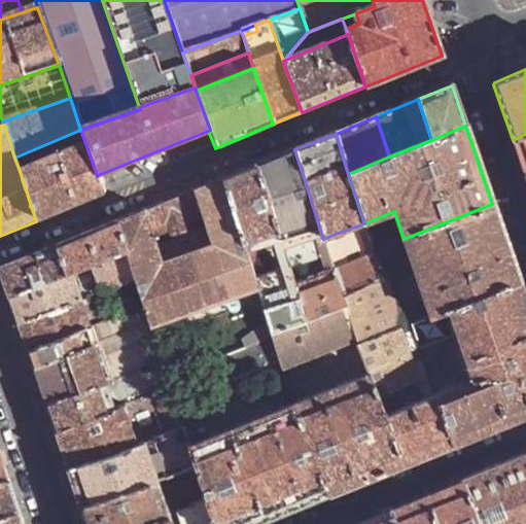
[(525,134),(513,140),(525,178),(525,134)]
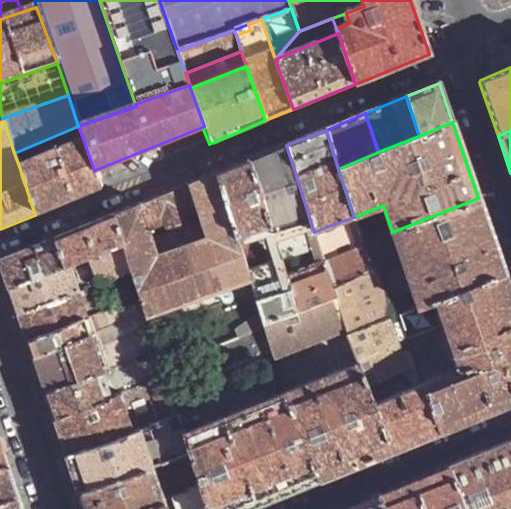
[(83,139),(19,166),(35,215),(82,195),(101,188),(95,170),(94,171),(83,139)]
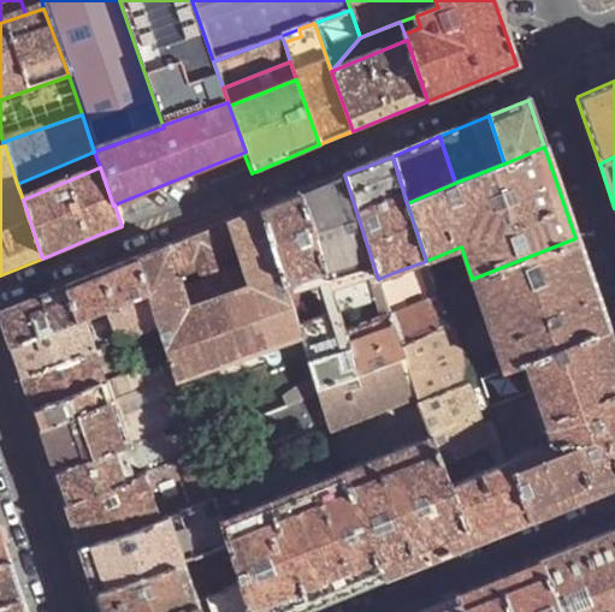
[(320,185),(300,194),(325,271),(329,283),(365,268),(373,293),(380,314),(343,328),(358,375),(403,358),(391,318),(378,279),(344,174),(320,185)]
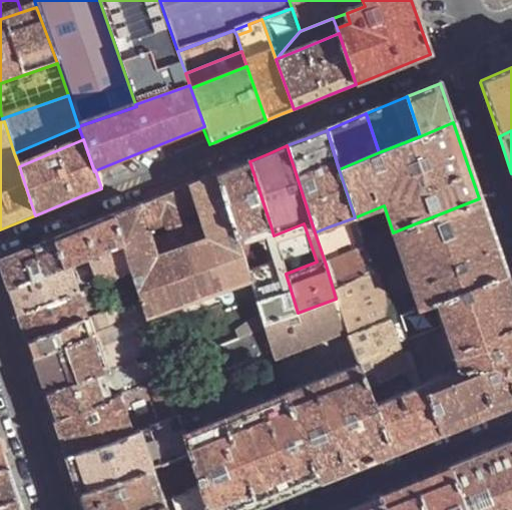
[(230,169),(216,174),(237,238),(271,225),(249,161),(230,169)]
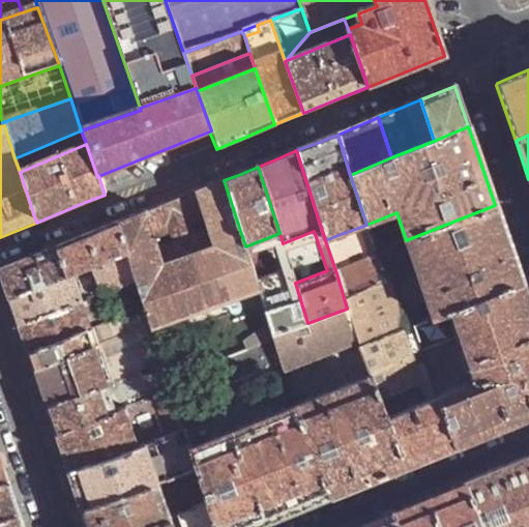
[(168,204),(117,224),(126,254),(135,282),(144,310),(149,326),(151,331),(259,293),(252,268),(245,246),(224,180),(168,204)]
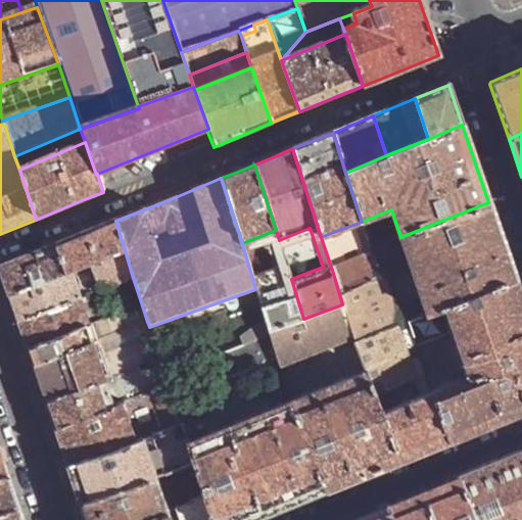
[(488,202),(400,237),(427,315),(435,312),(442,309),(515,280),(488,202)]
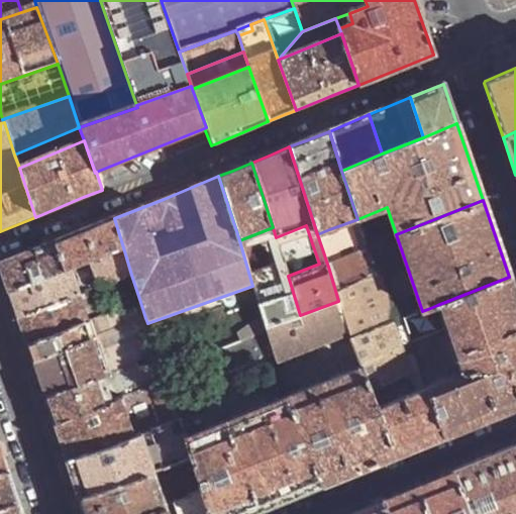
[(82,232),(56,242),(66,270),(123,247),(114,218),(82,232)]
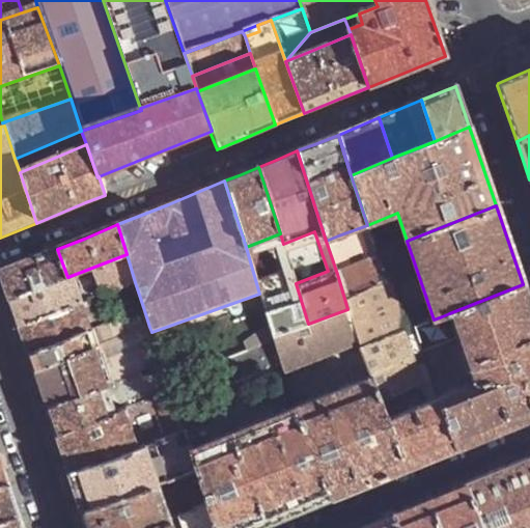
[(314,231),(283,244),(286,255),(289,266),(322,253),(314,231)]
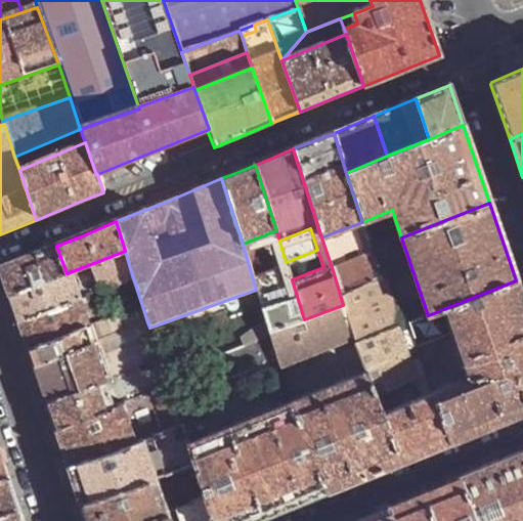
[(334,232),(321,237),(333,270),(344,266),(334,232)]
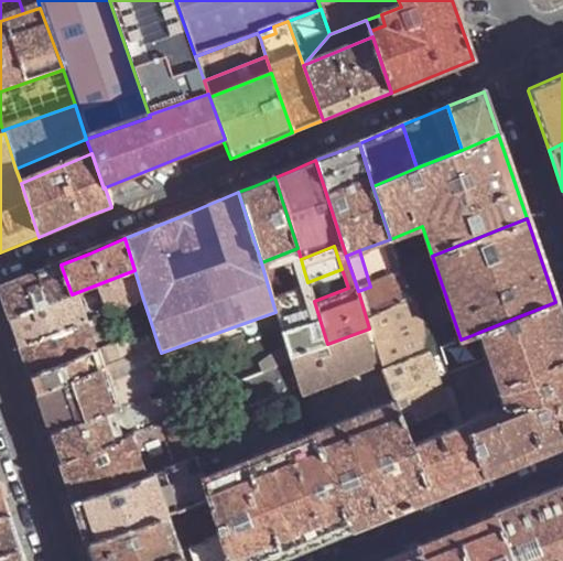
[(26,279),(0,290),(0,293),(7,310),(10,319),(72,294),(61,265),(26,279)]
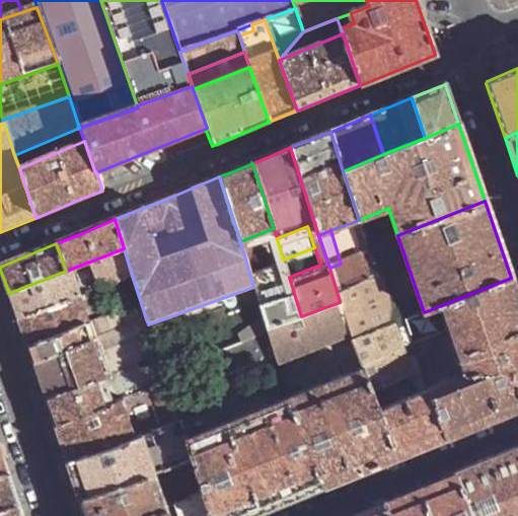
[(66,271),(9,293),(15,311),(18,320),(76,297),(123,279),(132,276),(124,248),(66,271)]
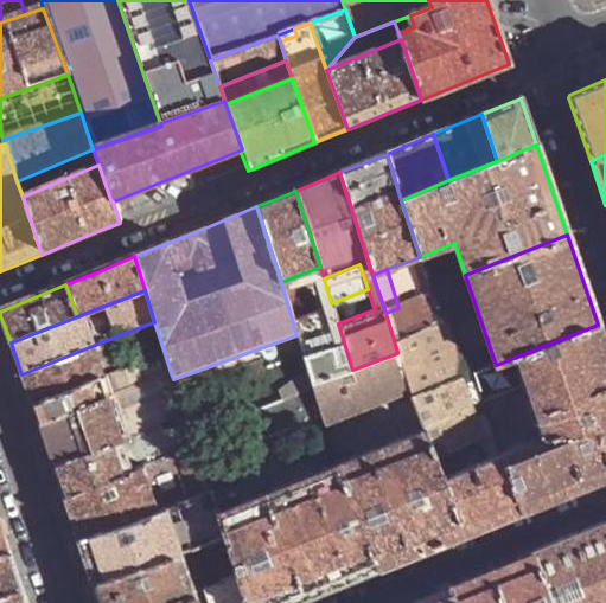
[(327,292),(288,307),(297,335),(303,352),(313,386),(352,370),(338,324),(331,303),(327,292)]
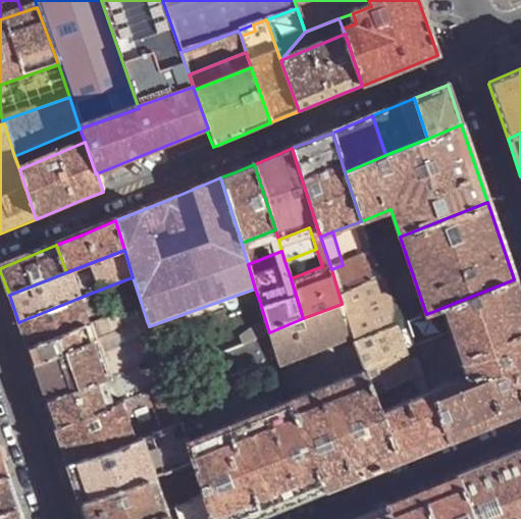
[(343,265),(331,269),(342,304),(382,288),(374,260),(371,254),(367,256),(343,265)]
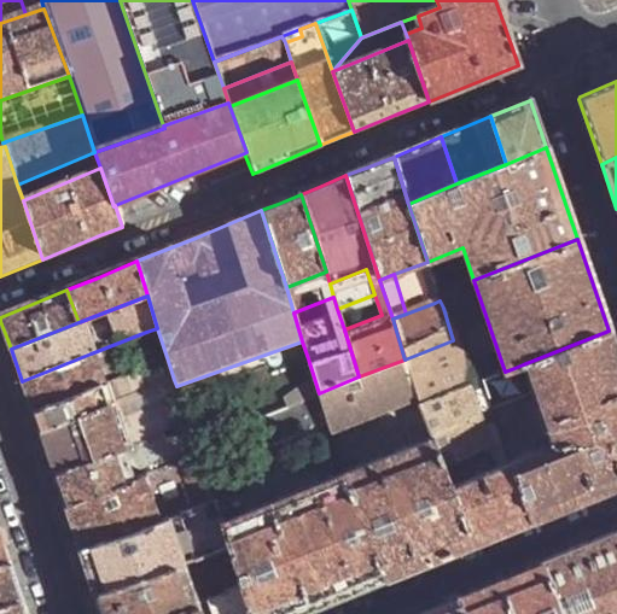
[(459,300),(443,308),(453,340),(455,340),(465,370),(479,364),(459,300)]
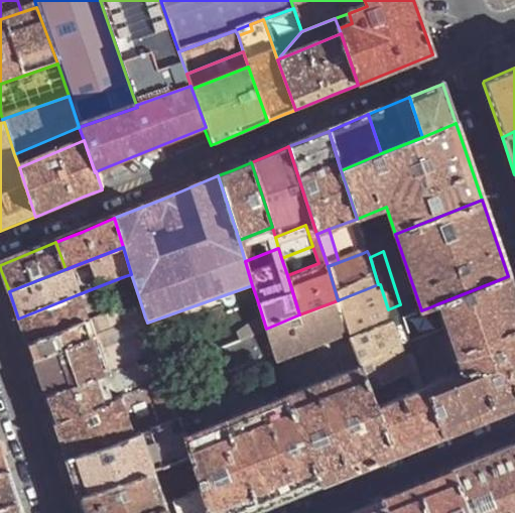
[(131,274),(122,277),(131,305),(140,301),(131,274)]
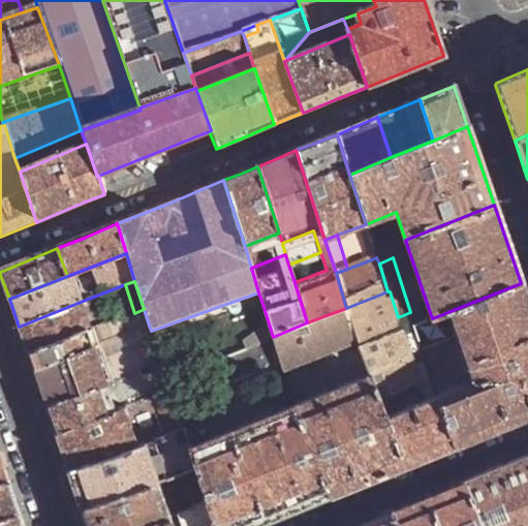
[(527,303),(521,283),(447,312),(457,338),(472,382),(437,396),(455,446),(527,415),(527,303)]
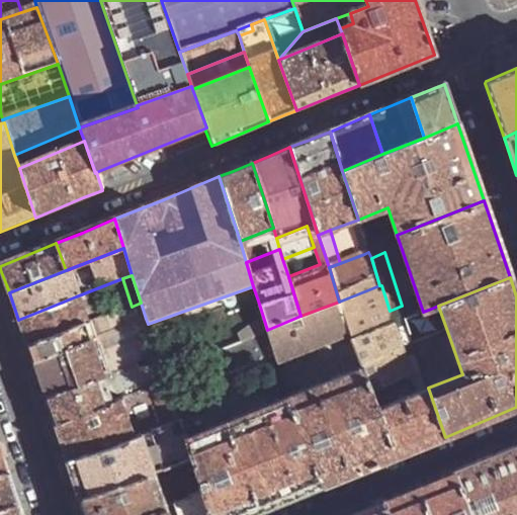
[(379,285),(339,302),(350,335),(351,341),(394,324),(390,311),(381,285),(379,285)]
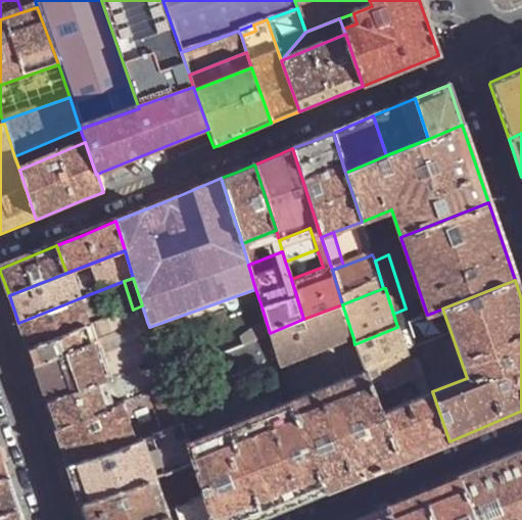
[(25,341),(28,349),(84,328),(87,327),(77,299),(18,323),(25,341)]
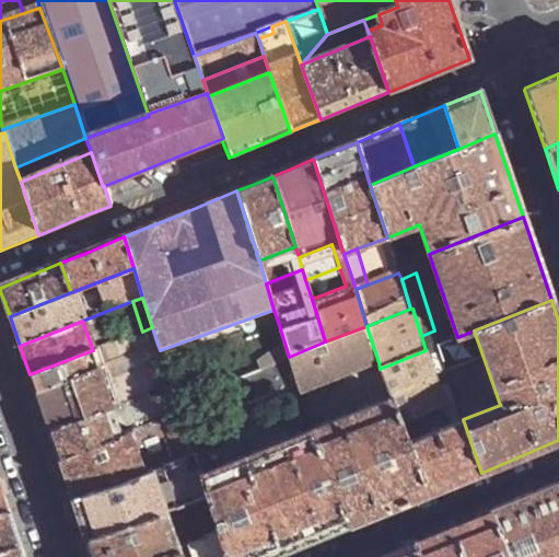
[(325,341),(289,357),(290,361),(299,389),(300,394),(369,366),(379,362),(367,326),(325,341)]
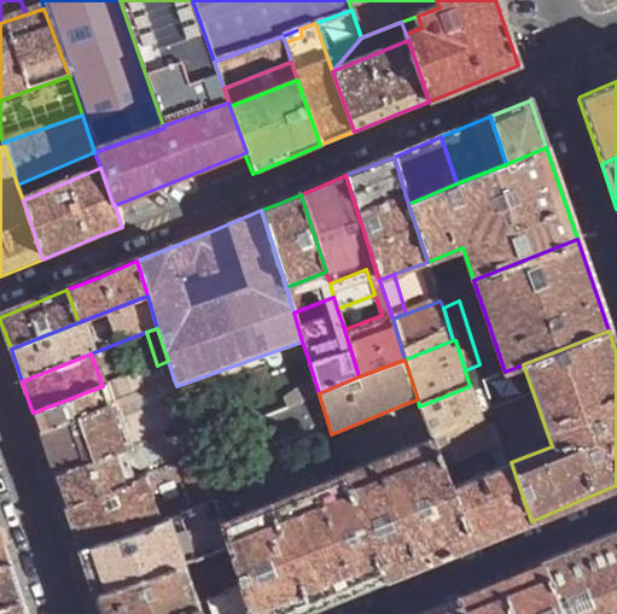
[(523,364),(514,368),(524,398),(534,395),(523,364)]
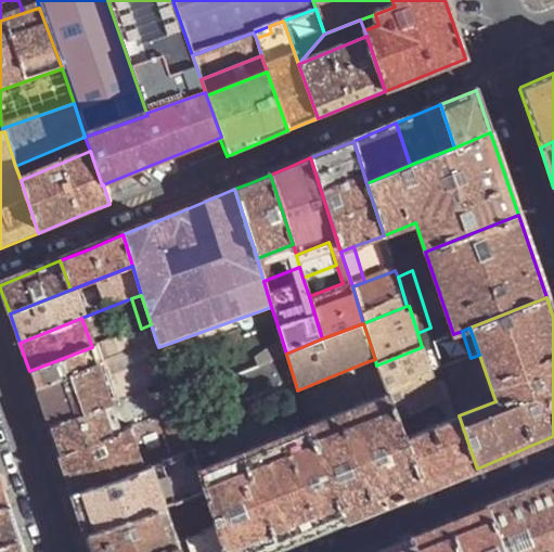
[(453,334),(433,343),(442,369),(471,358),(462,331),(453,334)]
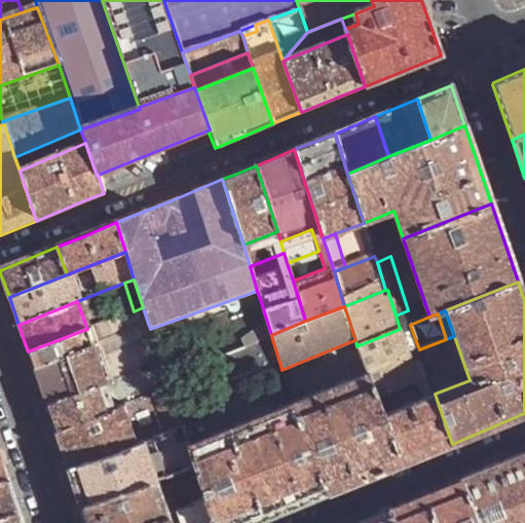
[(87,329),(84,330),(89,346),(120,335),(114,319),(87,329)]
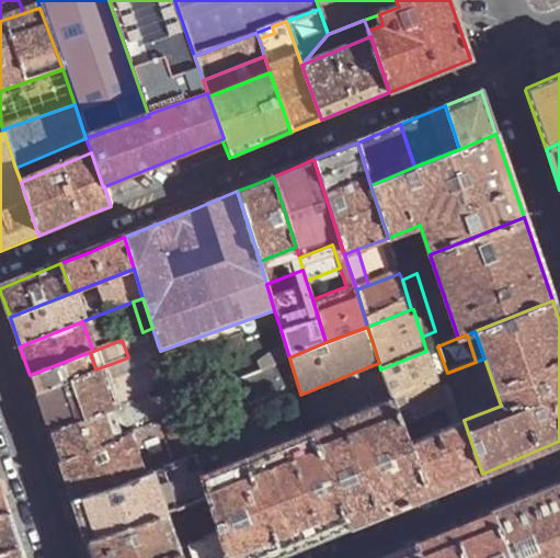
[(128,357),(95,369),(109,409),(144,396),(171,385),(160,351),(158,345),(128,357)]
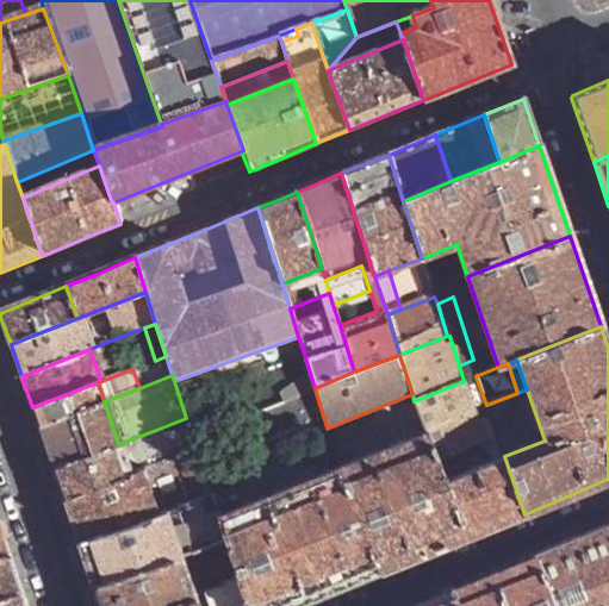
[(414,401),(414,403),(424,435),(440,482),(488,463),(480,445),(485,443),(464,381),(414,401)]
